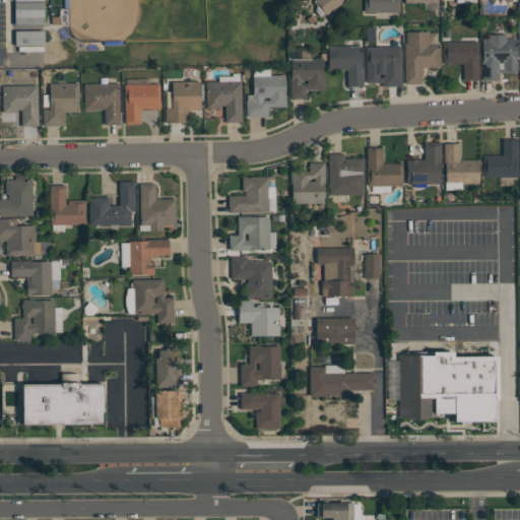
[(339,0),(342,3),(325,15),(314,0),(339,0)]
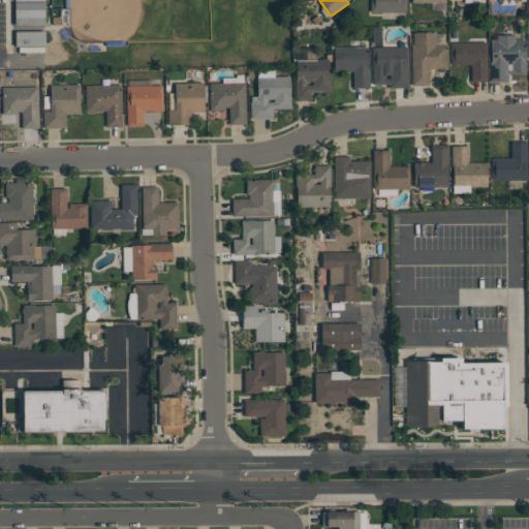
[(406,0),(406,12),(370,12),(370,0),(406,0)]
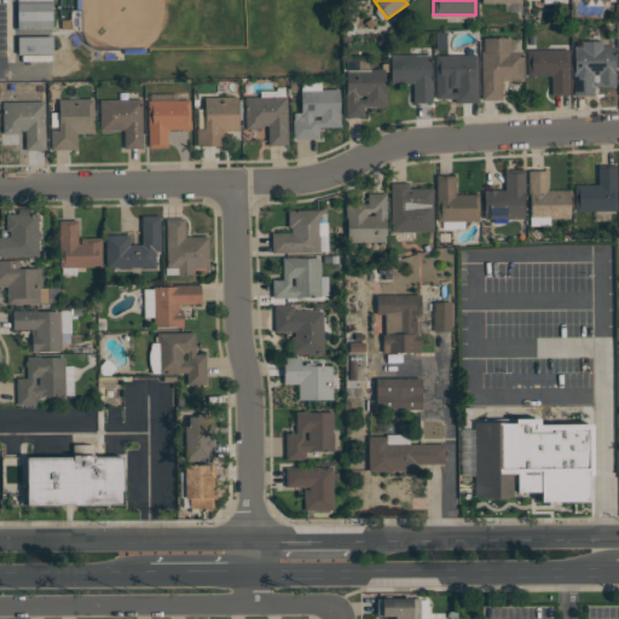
[(18,3),(53,3),(53,29),(18,29),(18,3)]
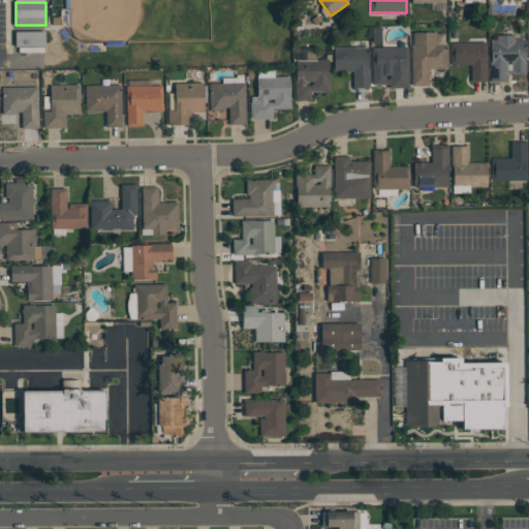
[(44,31),(44,47),(14,47),(14,31),(44,31)]
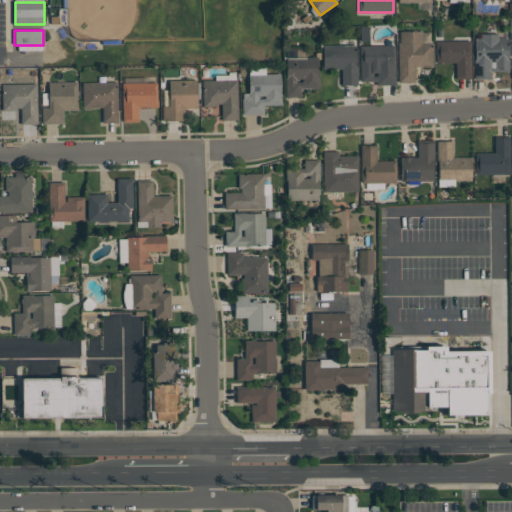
[(398,82),(398,42),(400,42),(400,31),(422,31),(423,42),(433,42),(433,66),(415,66),(415,82),(398,82)]
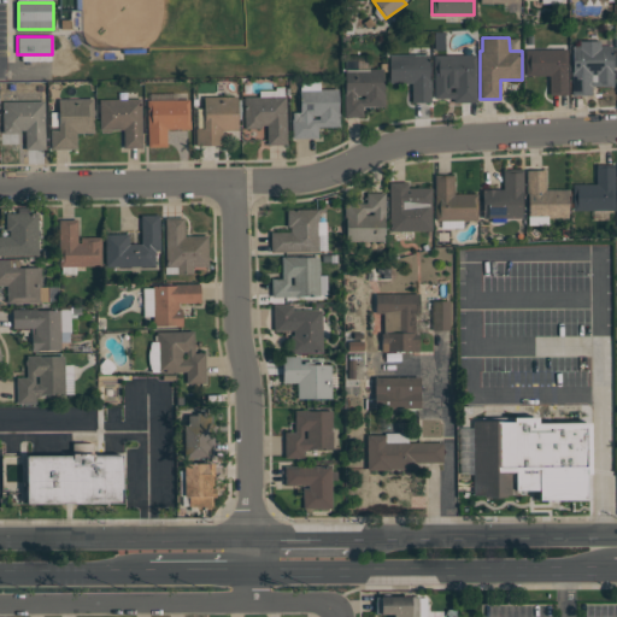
[(571,95),(571,71),(571,46),(579,46),(579,41),(600,41),(600,46),(612,46),(612,72),(613,72),(613,86),(591,86),(591,95),(571,95)]
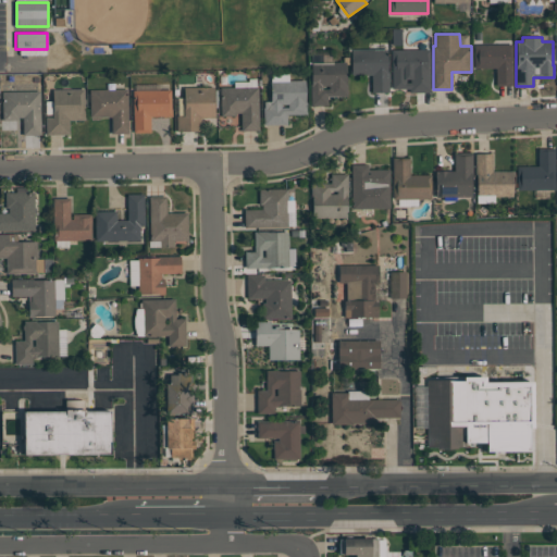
[(512,85),(495,85),(495,67),(474,69),(474,45),(511,44),(512,85)]
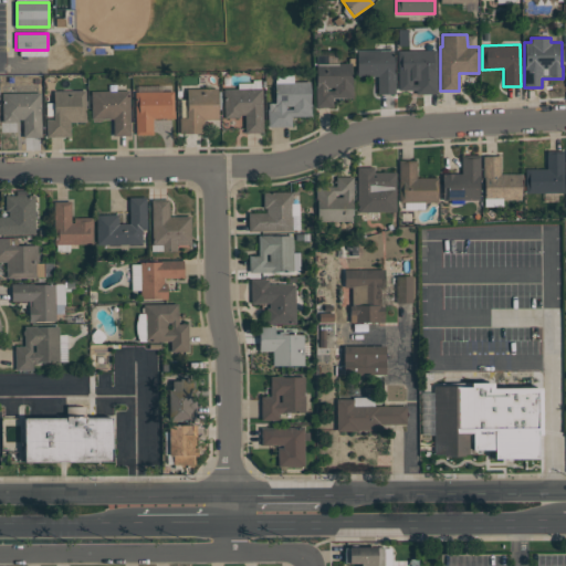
[(395,94),(377,94),(377,76),(356,76),(356,50),(394,50),(394,72),(395,72),(395,94)]
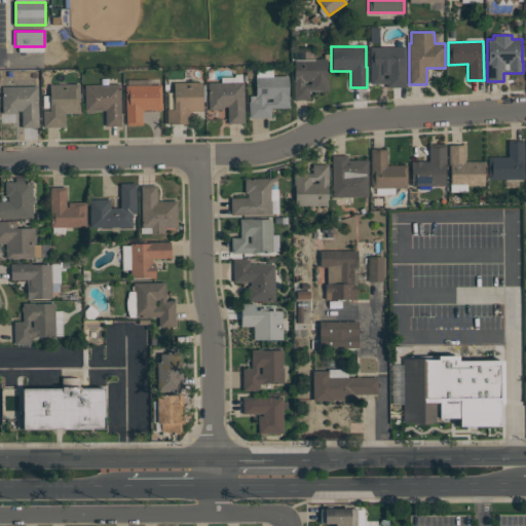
[(406,87),(386,87),(386,83),(370,84),(370,46),(406,46),(406,87)]
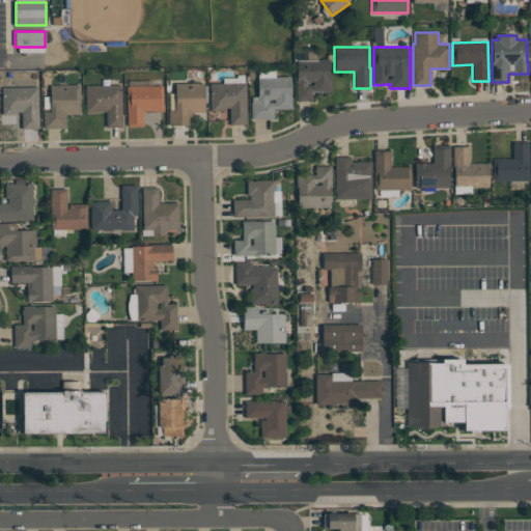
[(298,51),(298,60),(317,59),(317,51),(298,51)]
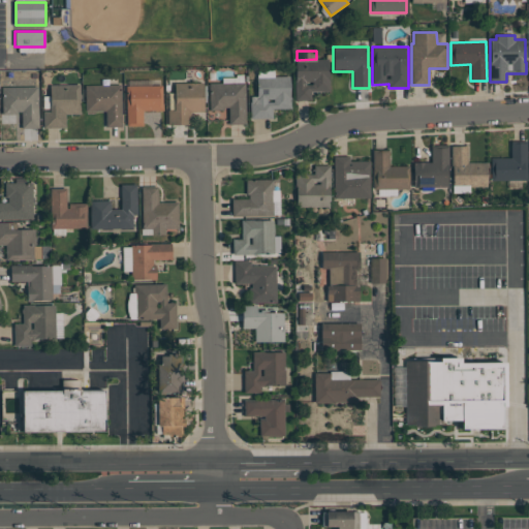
[(330,91),(311,91),(311,100),(294,100),(294,79),(296,79),(296,59),(329,59),(329,79),(330,79),(330,91)]
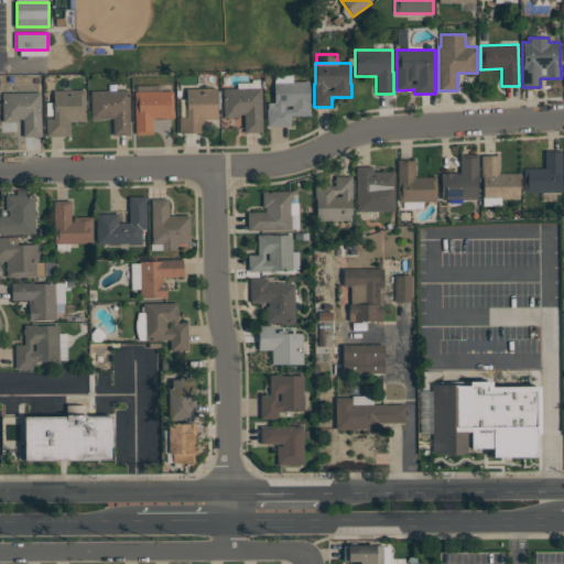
[(310,116),(290,116),(290,126),(267,126),(267,108),(267,102),(274,102),(273,82),(308,82),(308,104),(310,104),(310,116)]
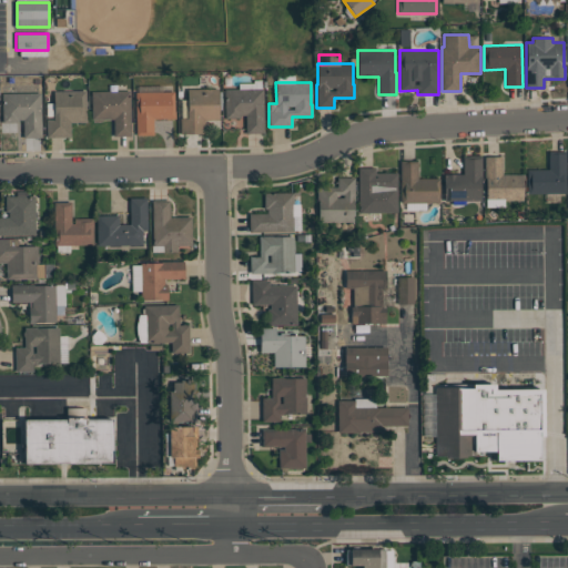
[(264,132),(246,133),(245,115),(241,115),(241,119),(225,119),(224,89),(263,88),(264,132)]
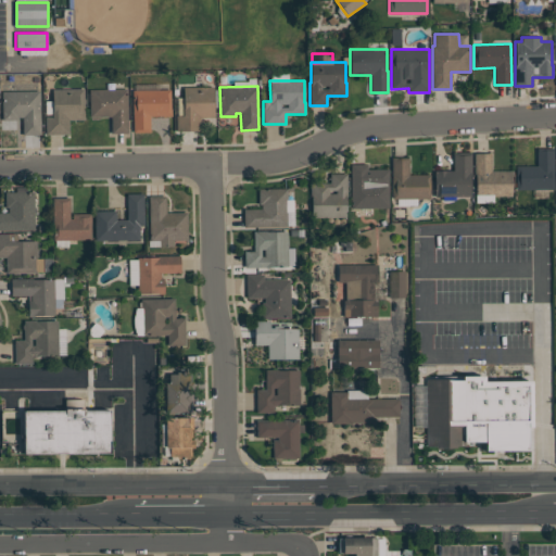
[(176,131),(176,115),(182,115),(182,108),(184,108),(184,87),(214,87),(214,117),(200,117),(200,130),(176,131)]
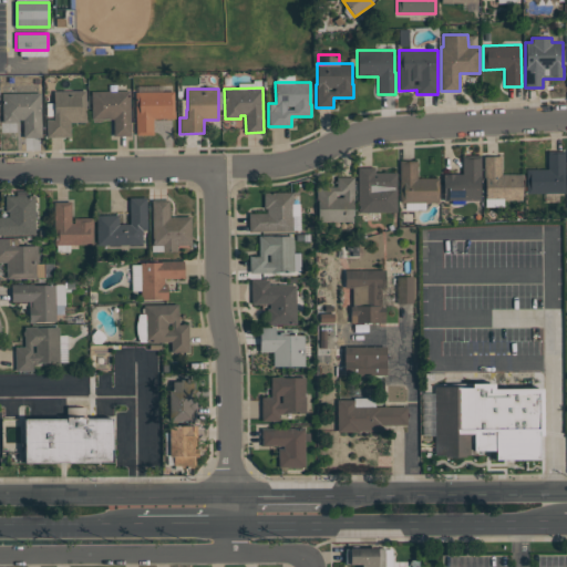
[(47,137),(47,120),(53,120),(53,113),(54,113),(53,91),(85,91),(86,122),(70,122),(70,136),(47,137)]
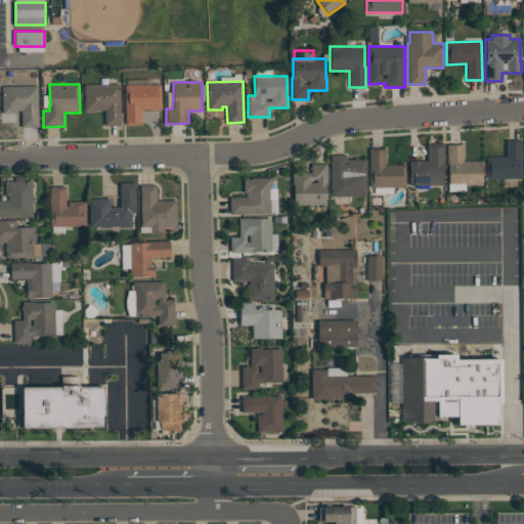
[(84,84),(120,84),(120,125),(104,125),(104,110),(84,111),(84,84)]
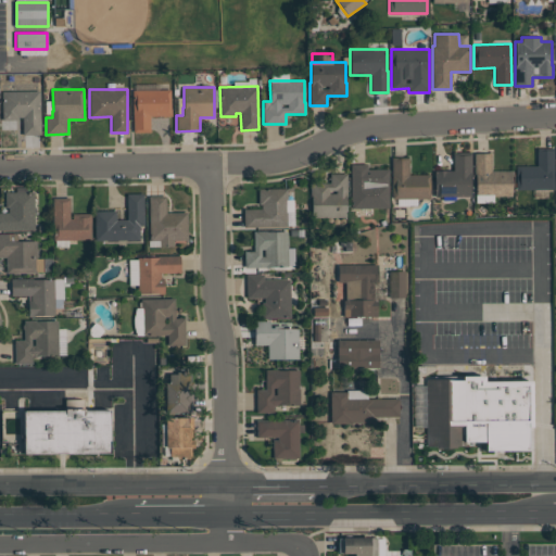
[(133,90),(171,89),(171,109),(172,109),(172,116),(162,116),(150,116),(150,131),(133,133),(133,90)]
